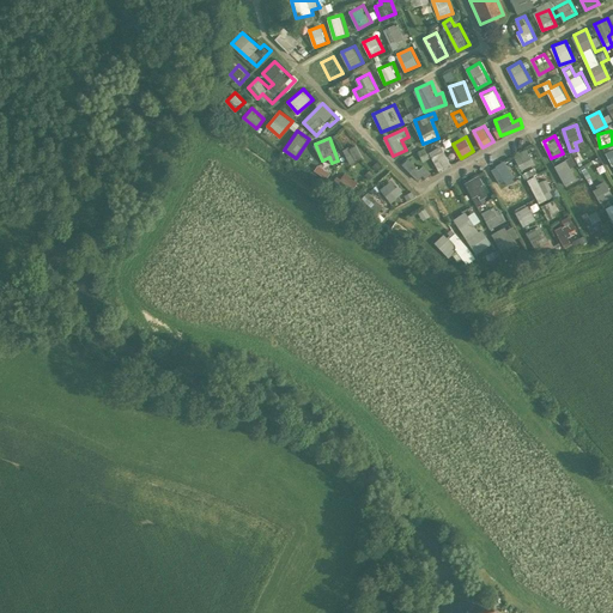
[(344,150),(351,164),(364,157),(357,143),(344,150)]
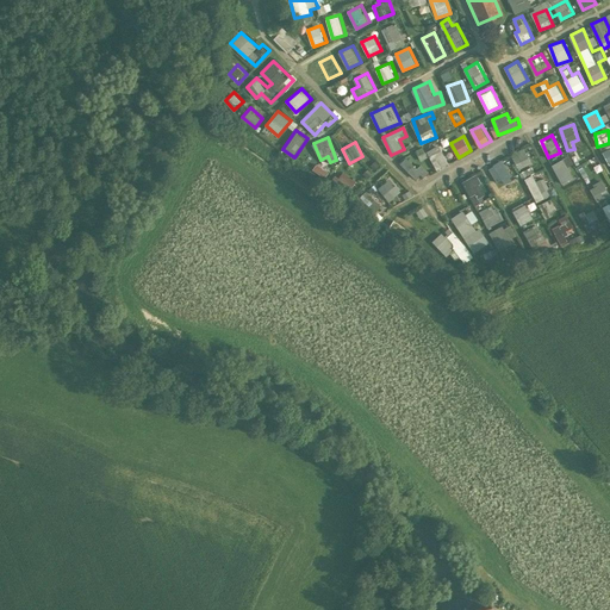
[(442,147),(430,153),(437,168),(449,162),(442,147)]
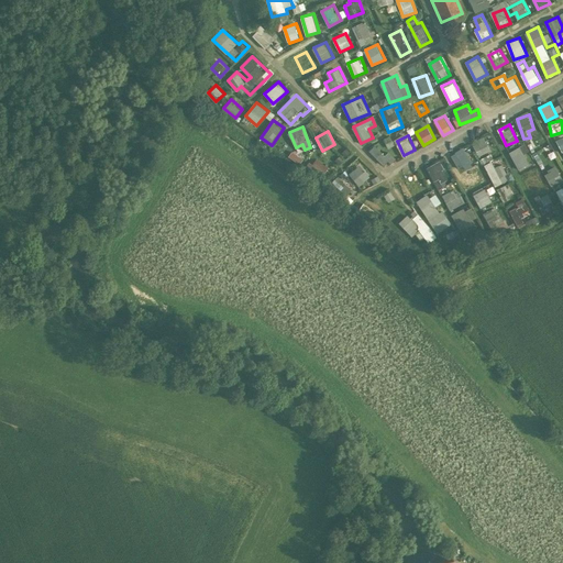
[(486,138),(474,142),(478,155),(490,151),(486,138)]
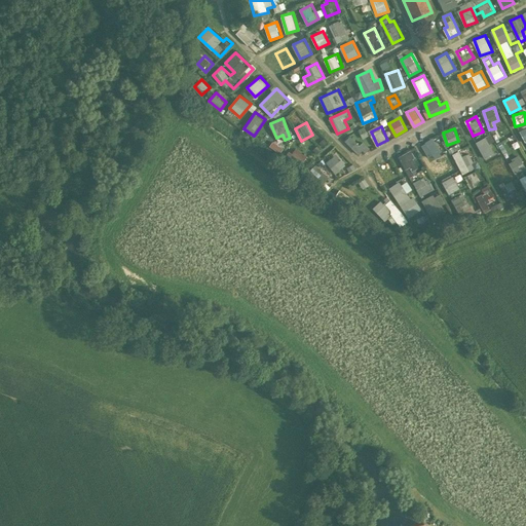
[(504,152),(515,146),(504,130),(495,137),(504,152)]
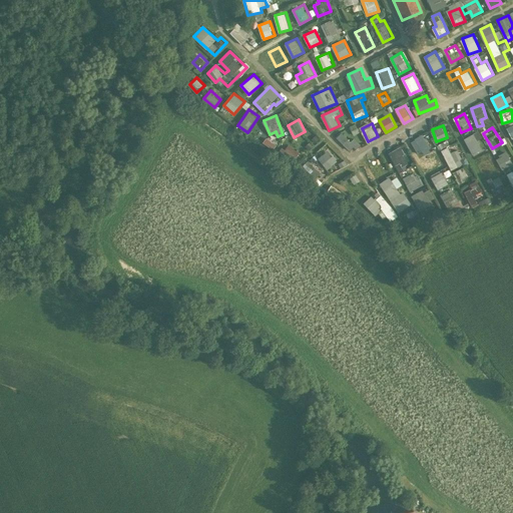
[(343,131),(338,136),(351,151),(360,142),(355,137),(352,140),(343,131)]
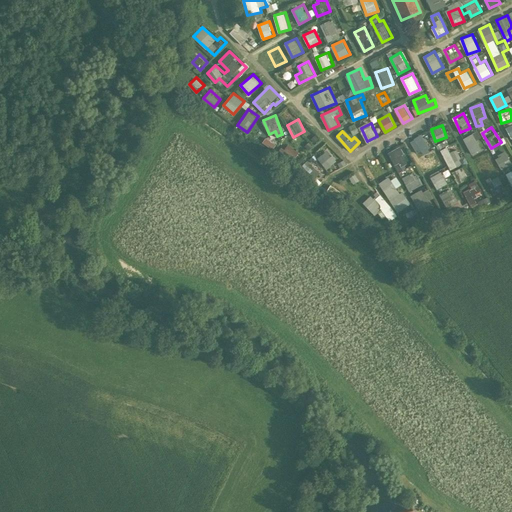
[(473,133),(464,138),(473,153),(482,148),(473,133)]
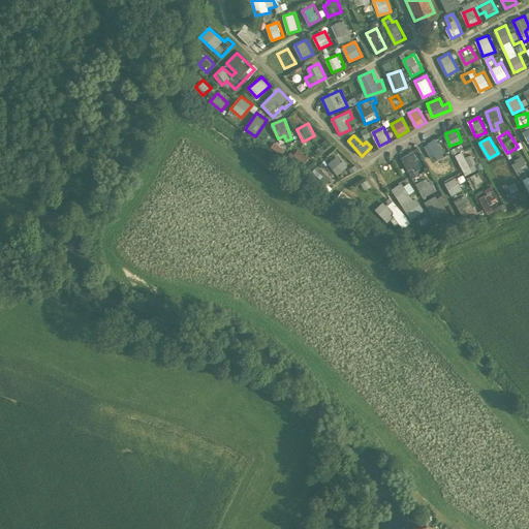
[(438,138),(426,143),(430,156),(442,153),(438,138)]
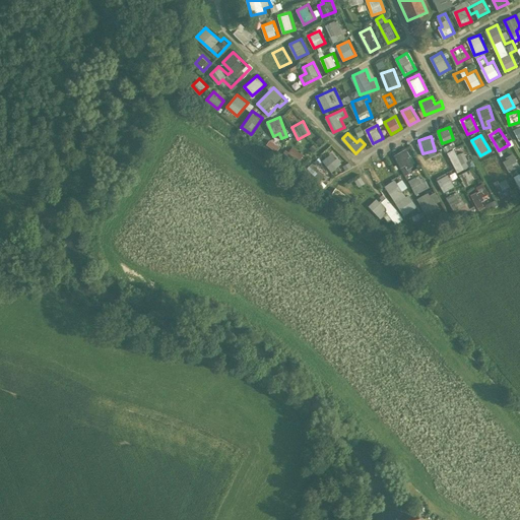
[(458,172),(465,169),(462,163),(467,160),(462,151),(459,152),(453,141),(445,146),(458,172)]
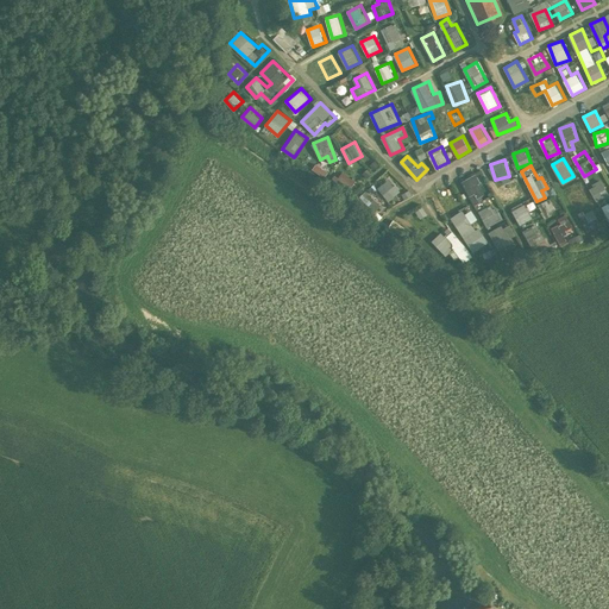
[(340,169),(332,182),(349,192),(356,180),(340,169)]
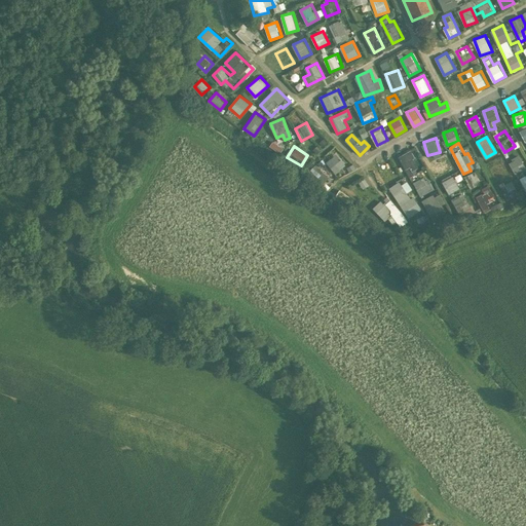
[(420,171),(411,150),(400,155),(409,176),(420,171)]
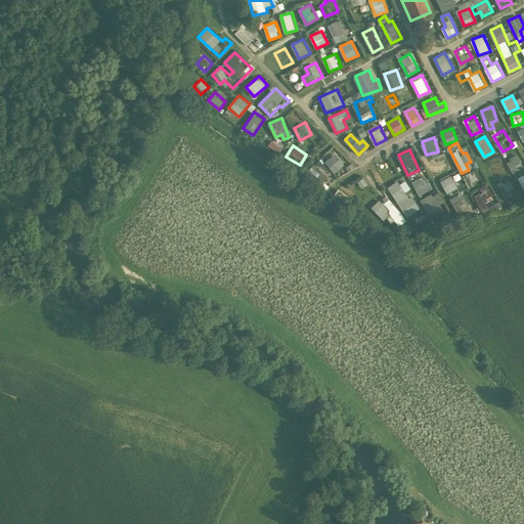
[(336,153),(325,161),(335,172),(345,164),(336,153)]
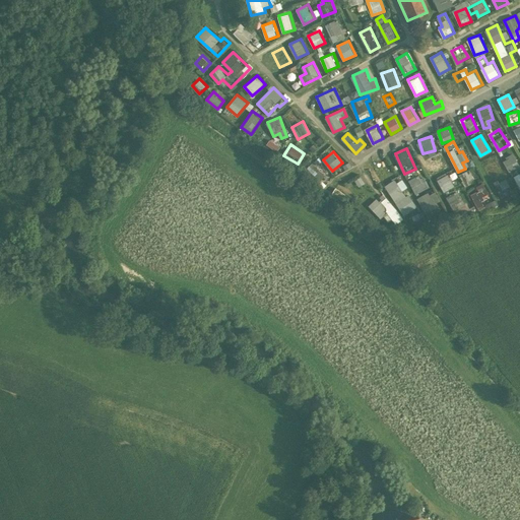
[(428,159),(434,173),(448,167),(442,152),(428,159)]
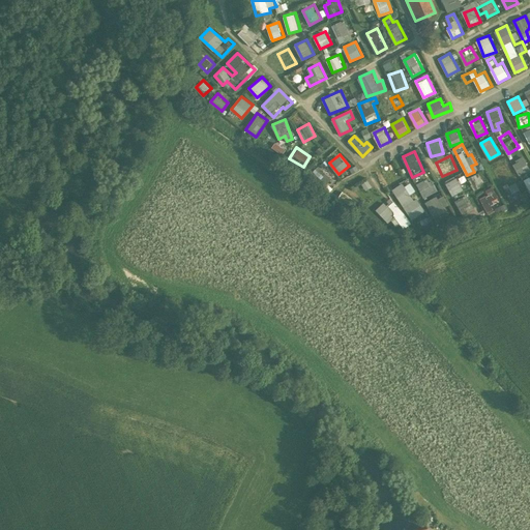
[(512,162),(520,175),(529,169),(529,167),(524,156),(512,162)]
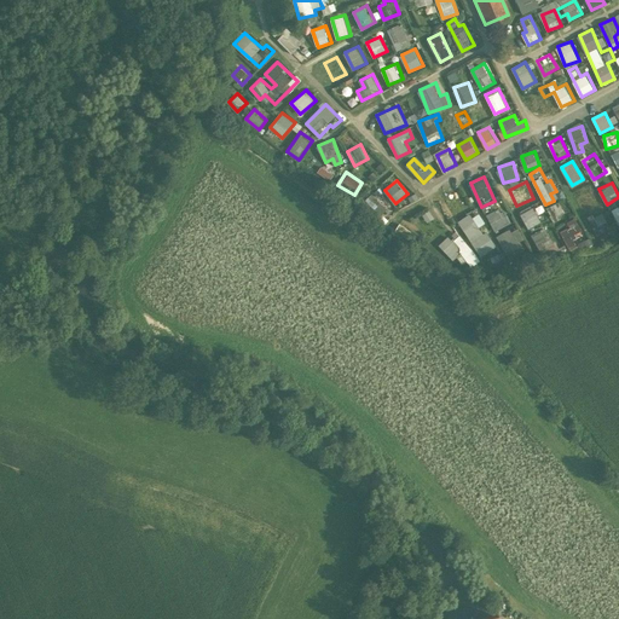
[(578,197),(586,212),(599,204),(590,190),(578,197)]
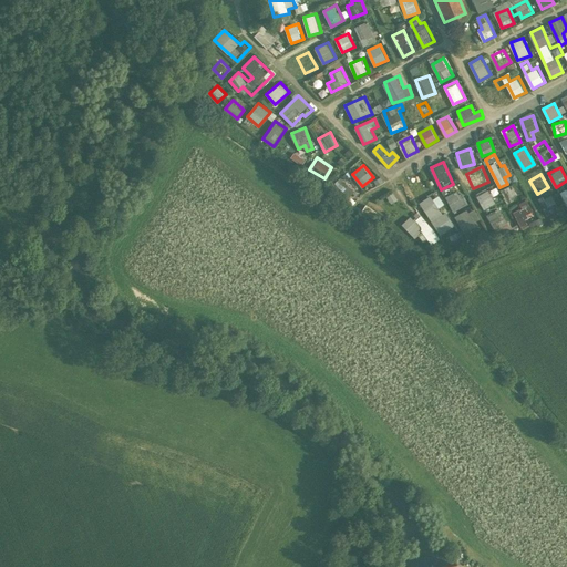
[(405,185),(419,202),(434,191),(429,184),(425,186),(418,176),(405,185)]
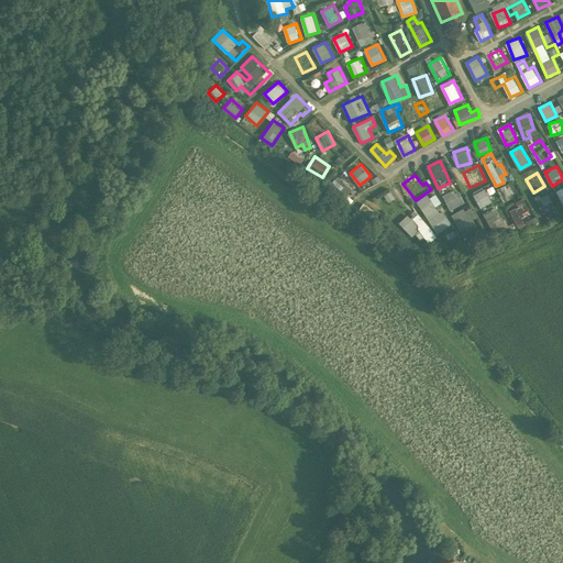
[(334,184),(343,198),(353,191),(344,177),(334,184)]
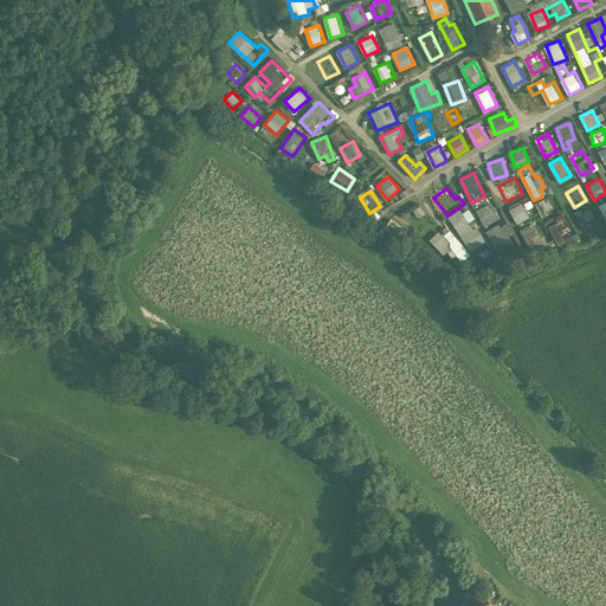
[(532,218),(527,210),(533,206),(529,197),(509,206),(519,224),(532,218)]
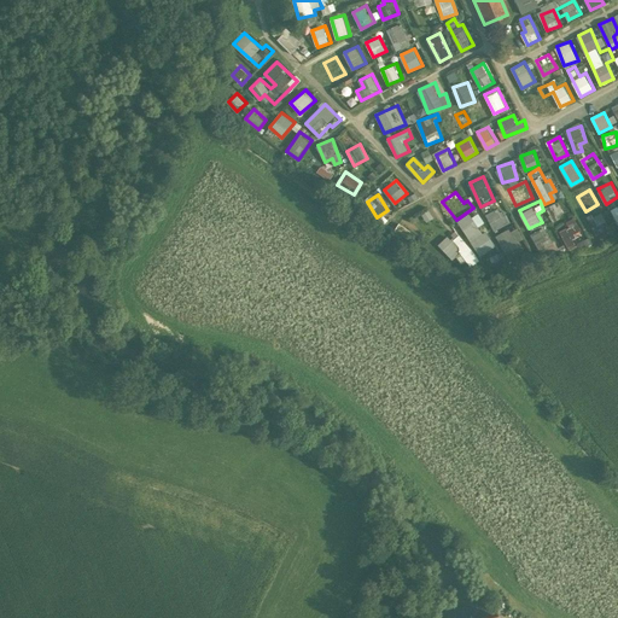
[(552,220),(566,213),(560,200),(546,208),(552,220)]
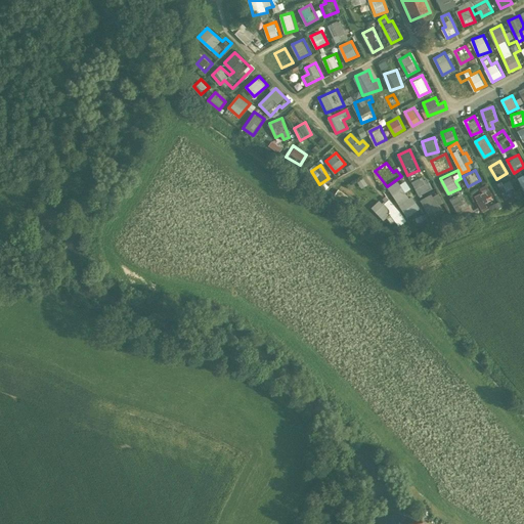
[(420,195),(433,189),(425,174),(412,180),(420,195)]
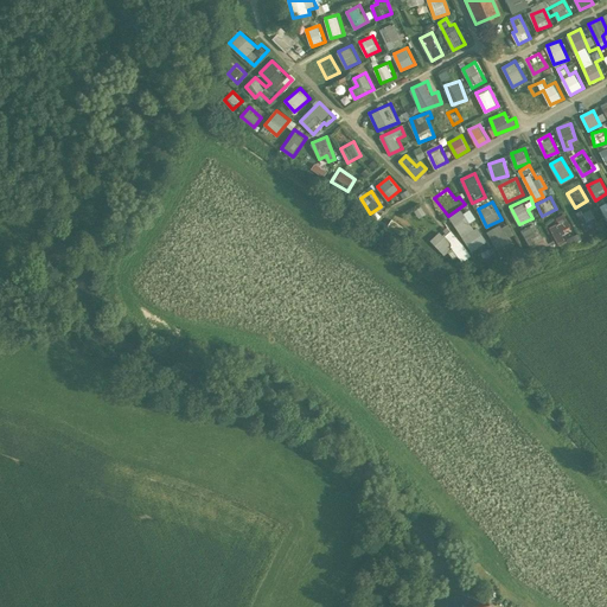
[(487,240),(478,227),(475,228),(461,208),(448,217),(473,250),(487,240)]
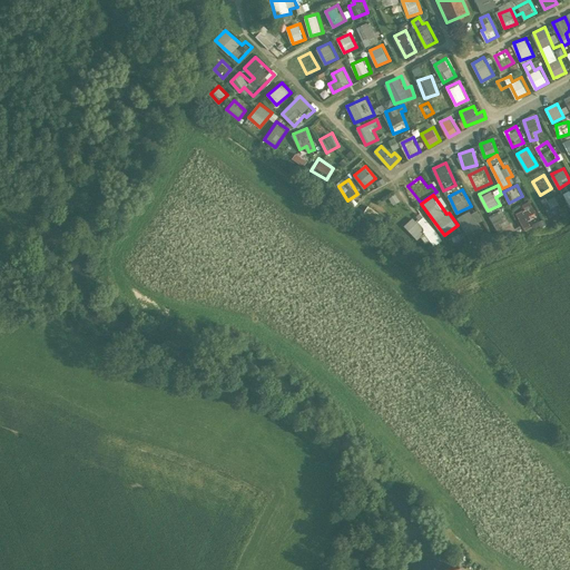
[(551,216),(563,209),(556,195),(543,200),(551,216)]
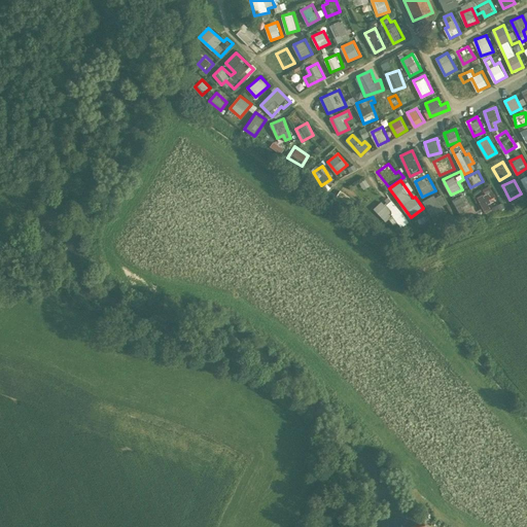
[(479,196),(484,211),(491,209),(489,201),(496,199),(492,185),(484,187),(486,194),(479,196)]
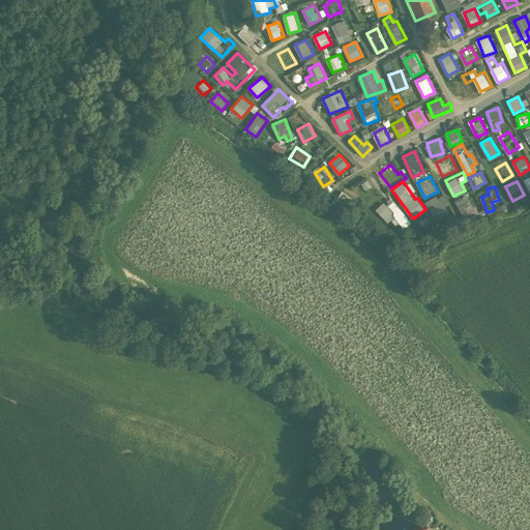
[(444,206),(449,204),(445,195),(439,198),(437,195),(427,201),(434,216),(446,211),(444,206)]
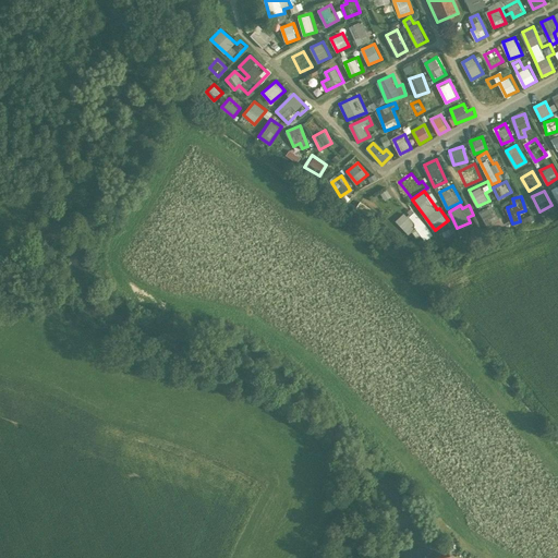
[(487,227),(500,221),(492,205),(480,210),(487,227)]
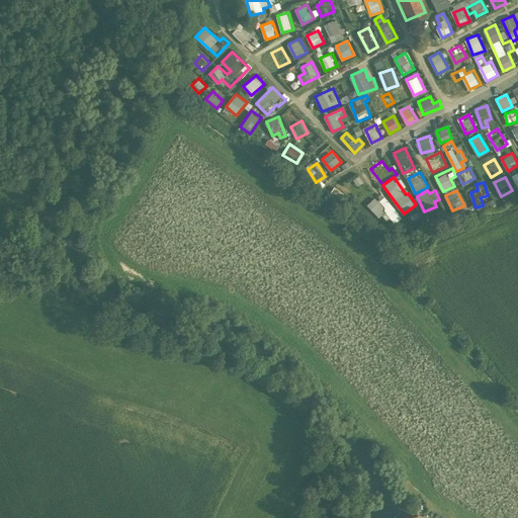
[(396,223),(404,216),(381,192),(368,204),(379,217),(385,211),(396,223)]
